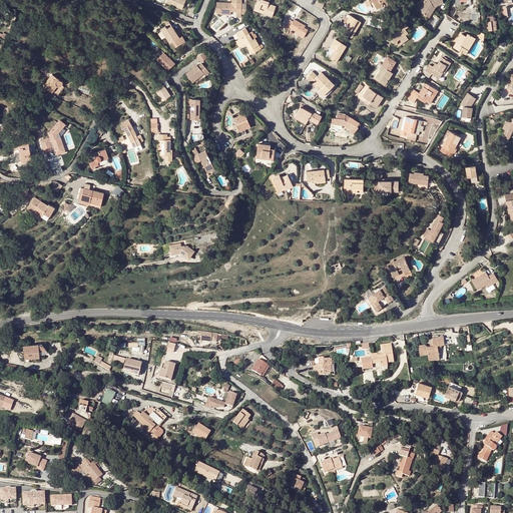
[(167,0),(166,2),(182,9),(185,0),(167,0)]
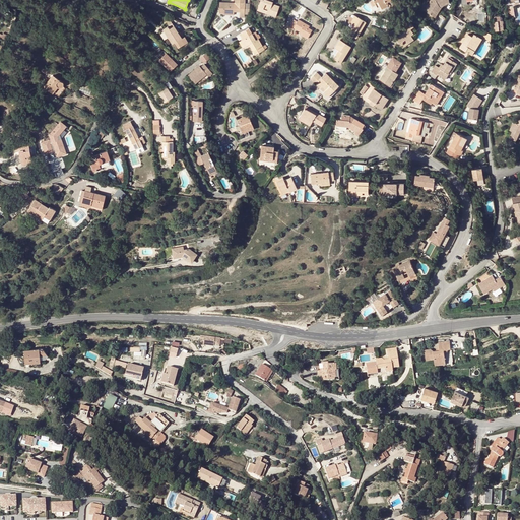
[(219,12),(224,12),(235,13),(235,11),(235,7),(241,7),(241,11),(241,16),(246,17),(246,0),(235,0),(236,2),(220,1),(219,12)]
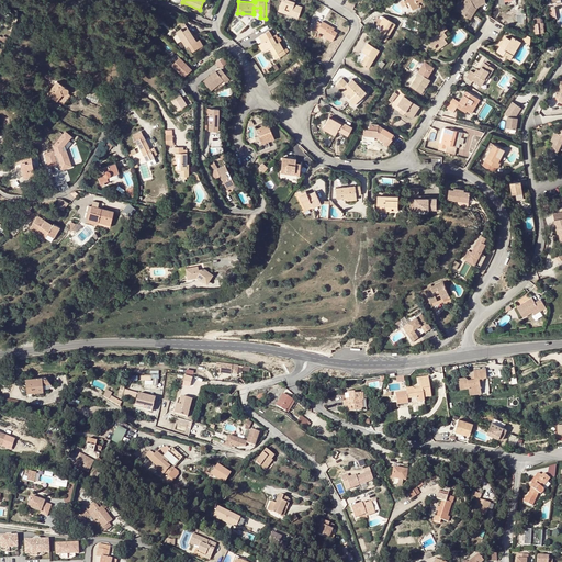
[(290,0),(281,0),(280,7),(289,11),(289,14),(299,18),(302,7),(294,3),(295,2),(290,0)]
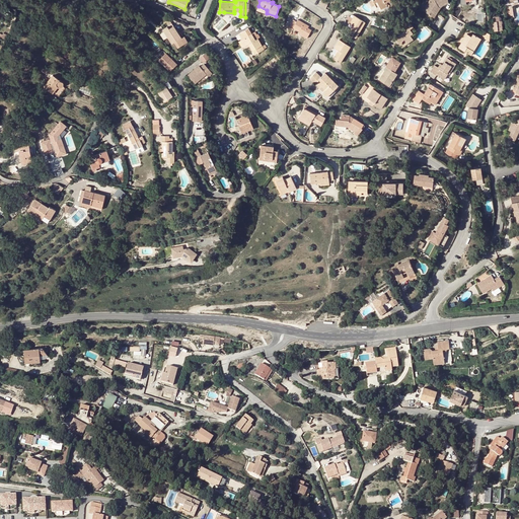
[(371,0),(370,1),(372,6),(375,4),(377,7),(379,6),(381,8),(387,5),(385,2),(389,0),(371,0)]
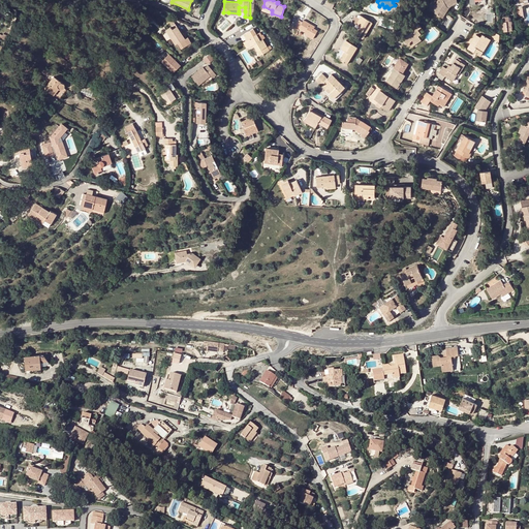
[(445,5),(455,0),(438,0),(432,10),(439,16),(445,5)]
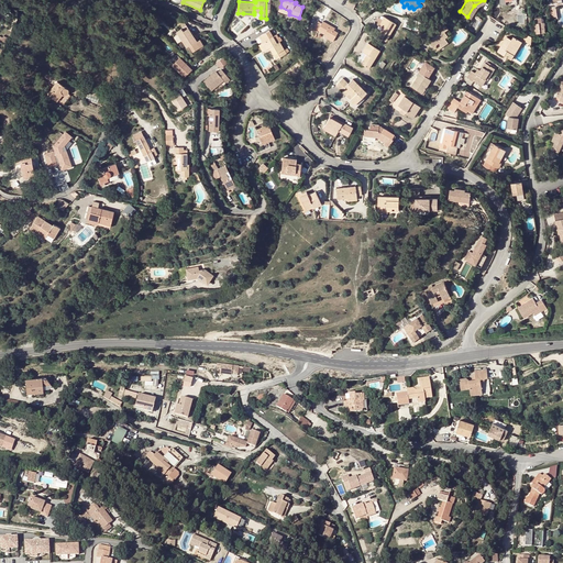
[(484,0),(474,6),(467,17),(471,19),(478,7),(487,1),(485,0),(484,0)]
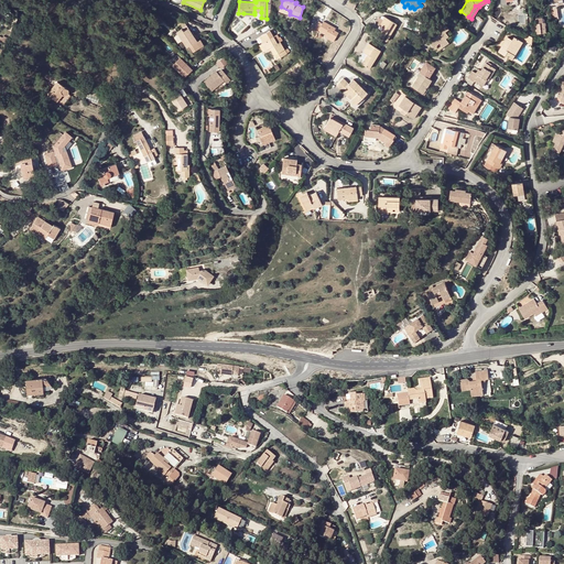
[(397,24),(384,17),(383,20),(379,18),(376,23),(383,29),(379,36),(387,41),(397,24)]
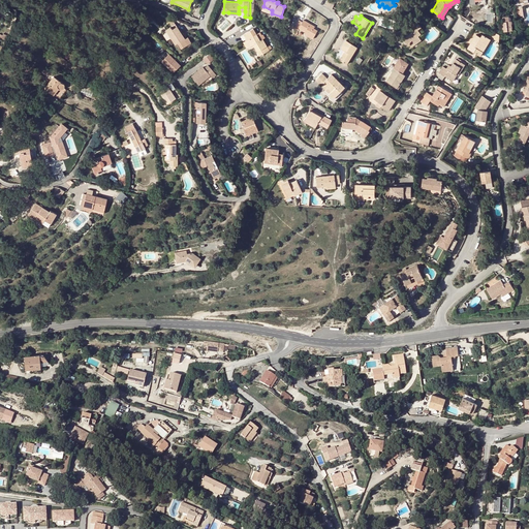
[(303,22),(299,20),(294,28),(298,30),(299,28),(306,32),(305,34),(313,38),(317,30),(314,28),(315,26),(304,20),(303,22)]
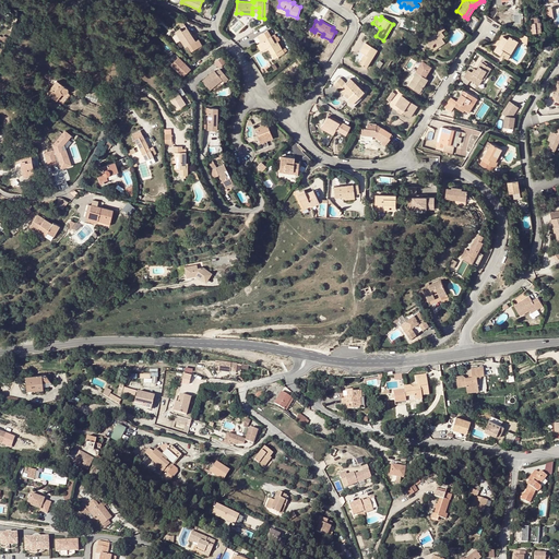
[(530,23),(530,27),(532,33),(540,32),(539,21),(530,23)]
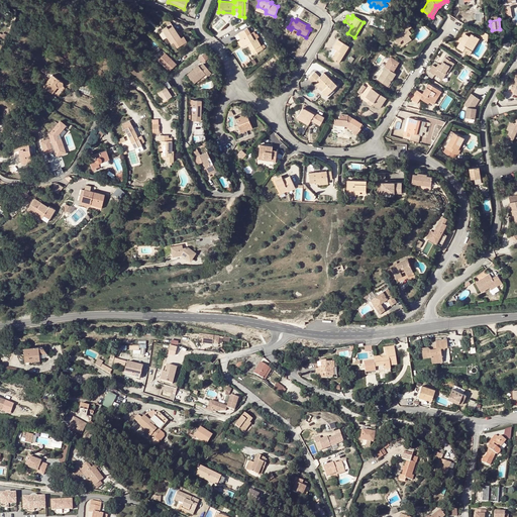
[(408,22),(393,32),(396,37),(394,38),(397,42),(399,41),(403,38),(405,41),(406,42),(411,38),(408,34),(414,30),(408,22)]
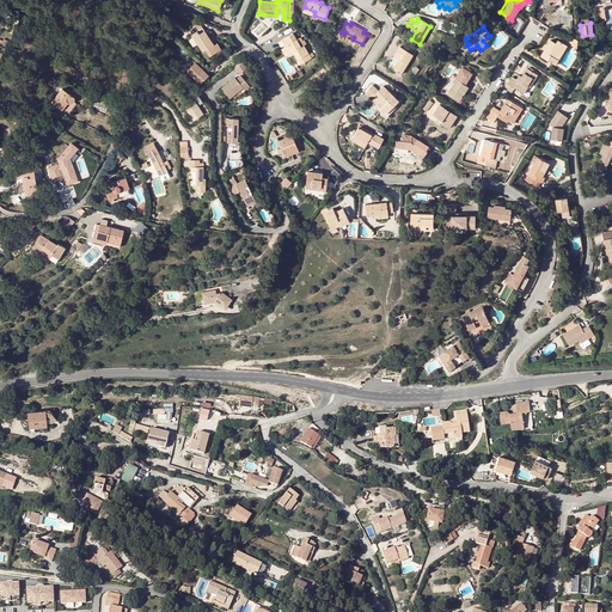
[(204,28),(193,35),(199,44),(203,51),(206,50),(210,56),(222,49),(218,42),(214,44),(204,28)]
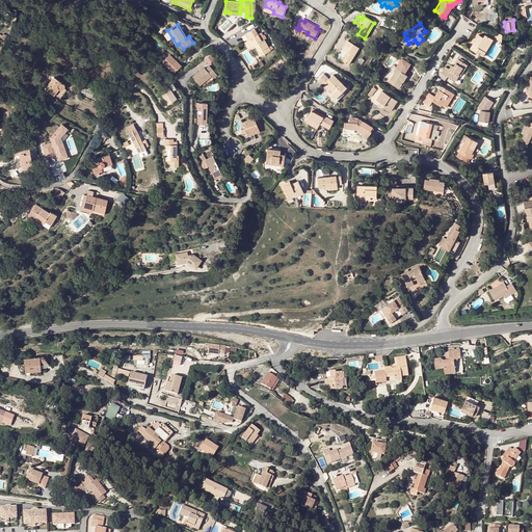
[(265,54),(271,50),(264,40),(266,38),(264,34),(263,35),(262,32),(258,34),(255,28),(245,34),(248,41),(246,42),(250,48),(255,45),(257,44),(258,46),(256,47),(260,52),(263,50),(265,54)]
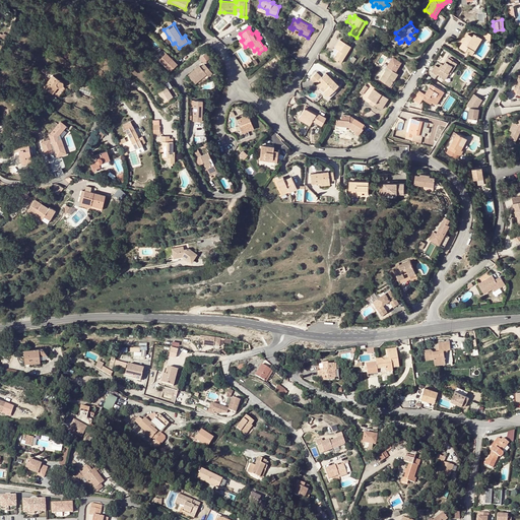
[(474,50),(481,38),(478,36),(474,34),(472,37),(468,34),(460,48),(472,55),(475,50),(474,50)]
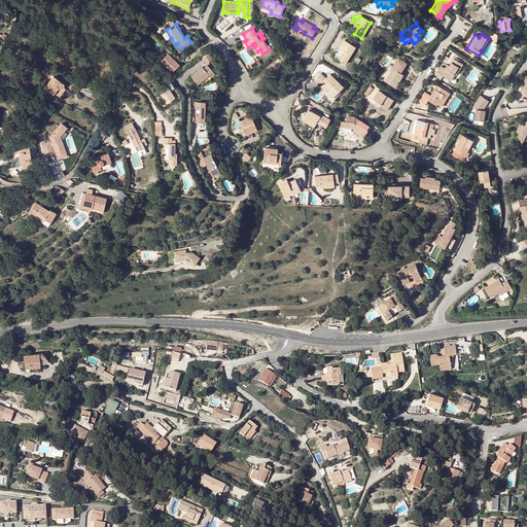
[(491,37),(489,36),(488,38),(481,50),(482,50),(479,56),(480,56),(491,37)]
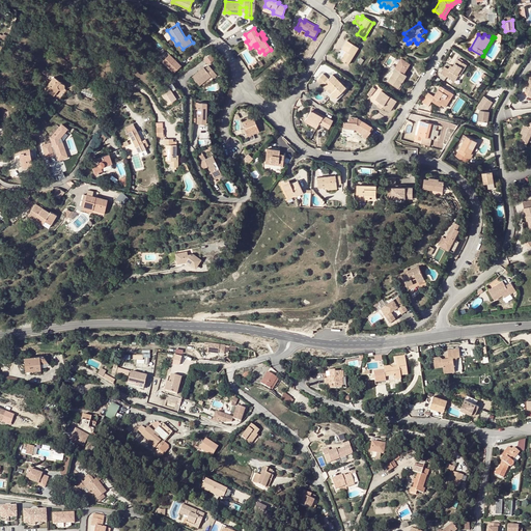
[(358,48),(347,40),(342,49),(346,51),(341,60),(347,64),(358,48)]
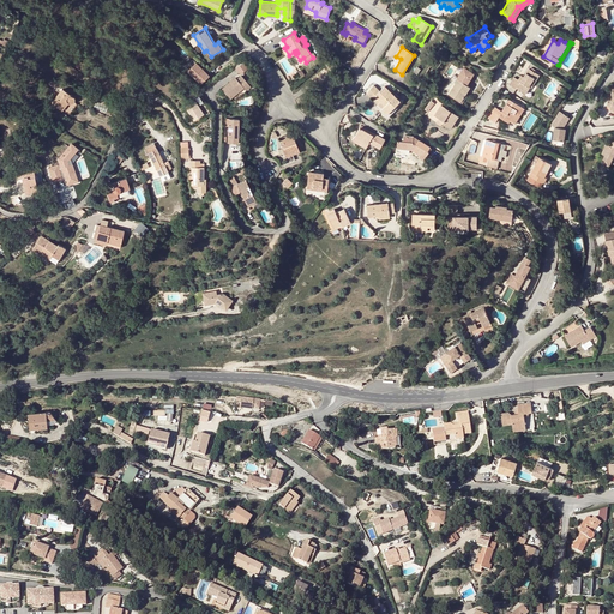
[(244,61),(235,66),(240,73),(247,68),(244,61)]
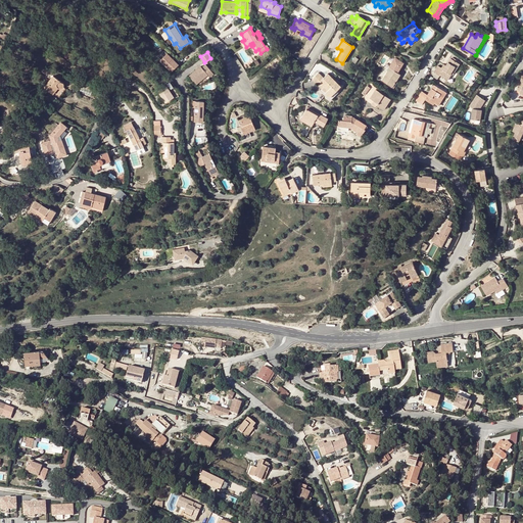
[(172,72),(179,64),(168,53),(160,60),(172,72)]
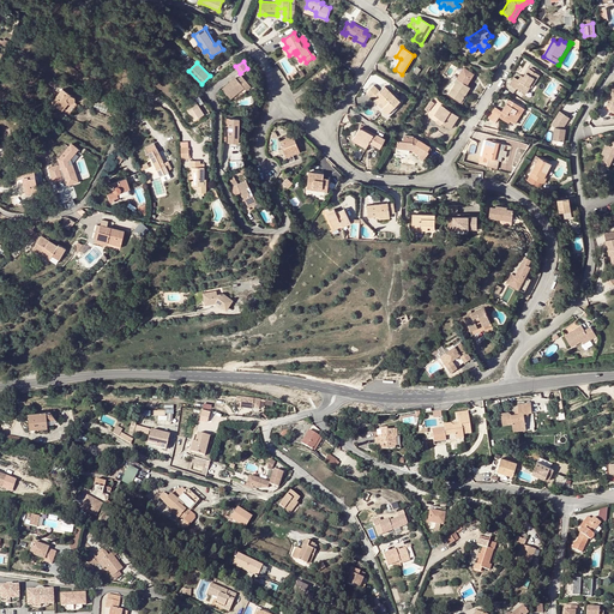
[(517,88),(525,92),(527,94),(528,92),(530,86),(531,83),(534,84),(540,74),(539,74),(530,68),(529,68),(524,77),(522,82),(518,79),(515,77),(510,85),(517,89),(517,88)]
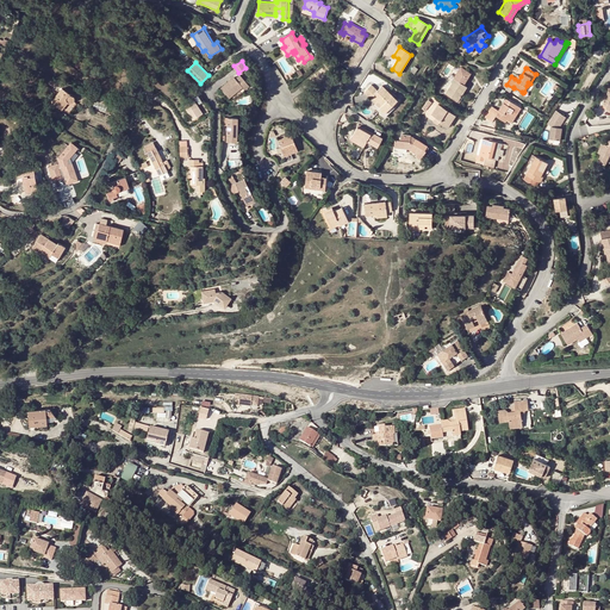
[(234,76),(221,88),(228,98),(241,87),(243,89),(248,85),(240,74),(235,79),(234,76)]
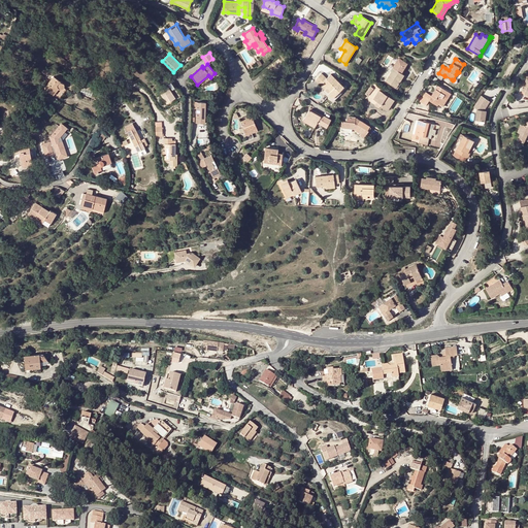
[(396,88),(400,80),(404,75),(394,69),(387,79),(389,80),(388,83),(396,88)]
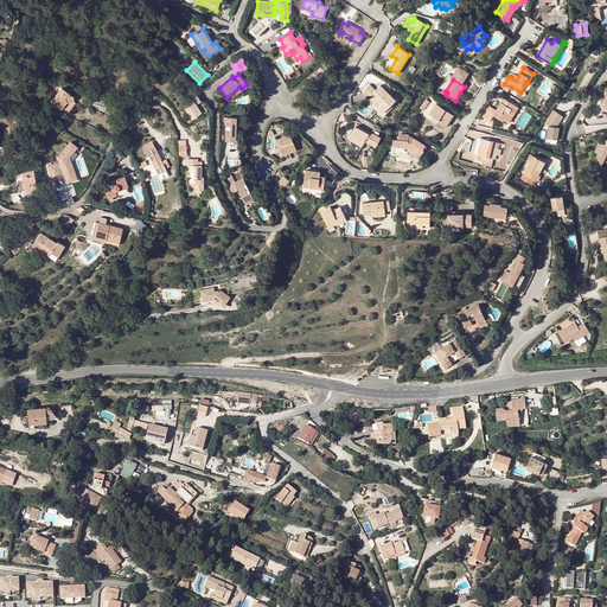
[(382,103),(378,107),(376,109),(383,116),(393,107),(390,104),(395,100),(381,85),(376,90),(370,84),(363,91),(369,97),(372,94),(382,103)]
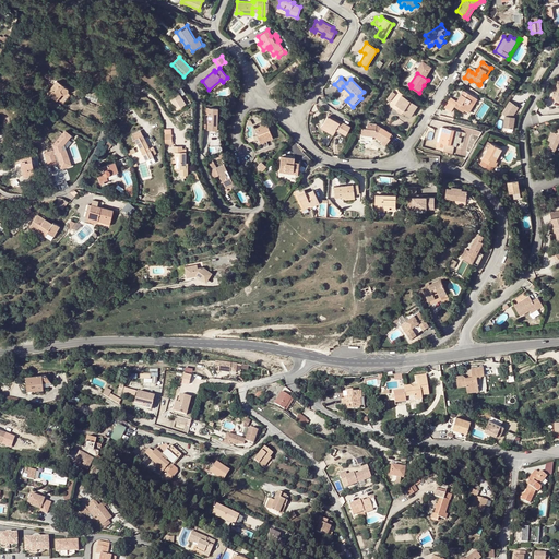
[(61,92),(62,93),(64,94),(66,94),(67,93),(68,92),(68,91),(68,90),(67,88),(66,87),(58,81),(54,86),(51,88),(48,94),(56,99),(61,92)]
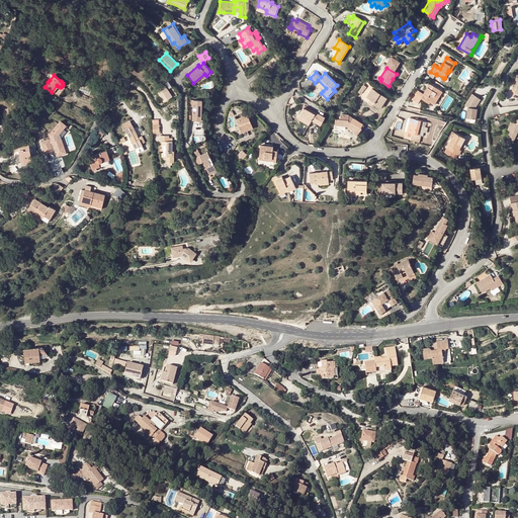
[(318,80),(315,83),(323,91),(326,88),(318,80)]
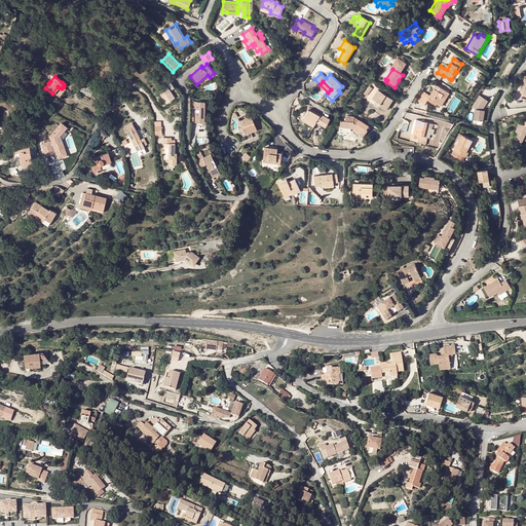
[(430,96),(424,91),(418,101),(424,105),(427,100),(436,105),(437,104),(441,106),(449,92),(438,85),(430,96)]
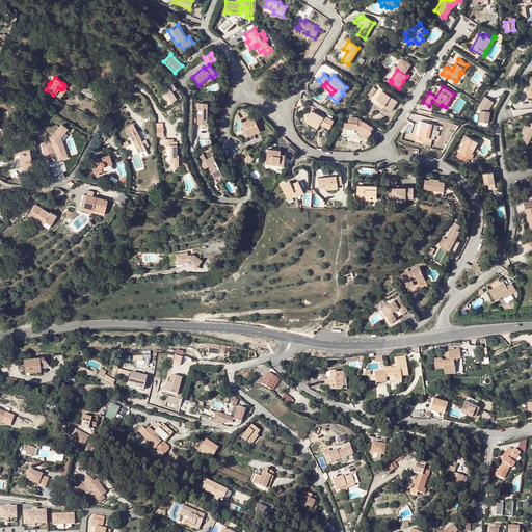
[(170,100),(173,102),(177,99),(169,87),(161,94),(166,102),(170,100)]
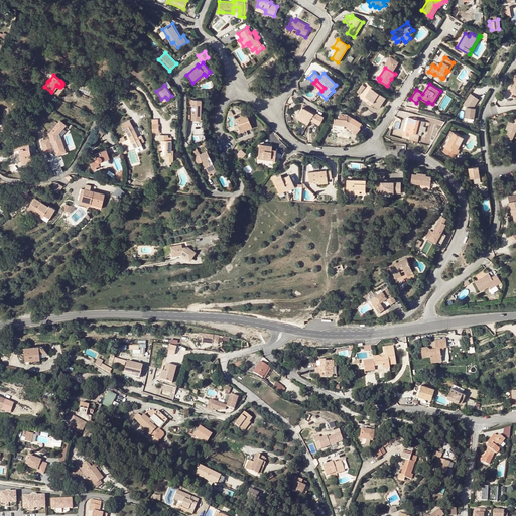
[(384,97),(371,89),(365,97),(373,102),(371,104),(377,107),(384,97)]
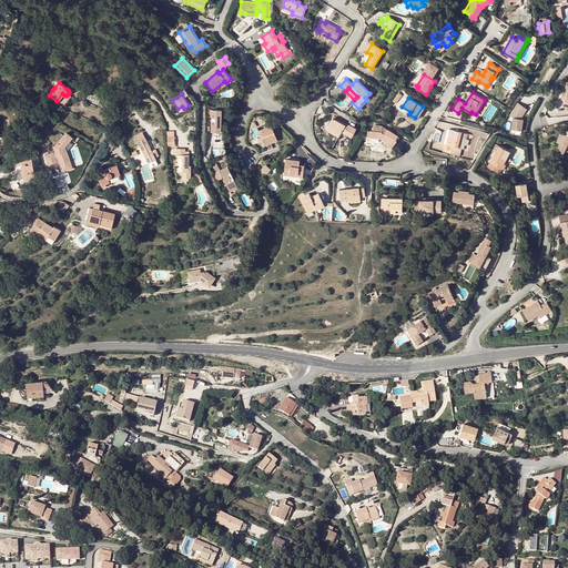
[(510,117),(514,119),(521,120),(527,109),(518,103),(510,117)]
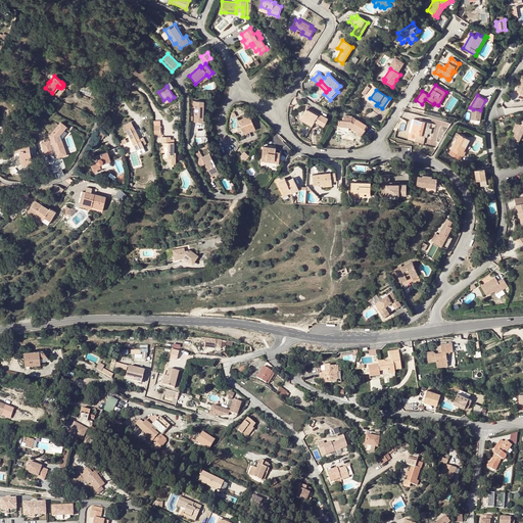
[(390,99),(389,98),(382,108),(384,110),(390,99)]
